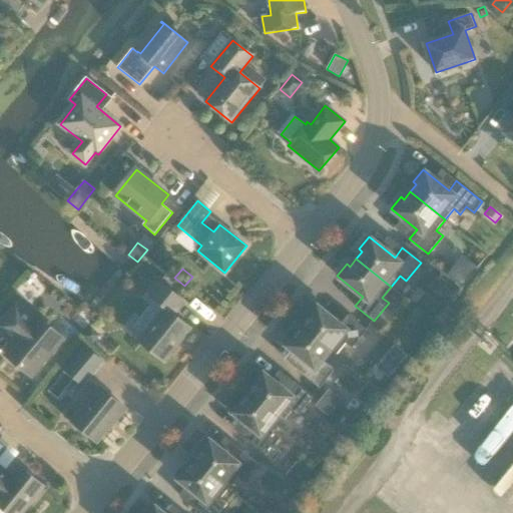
[(185,302),(160,282),(149,296),(165,308),(138,341),(164,362),(191,329),(175,315),(185,302)]
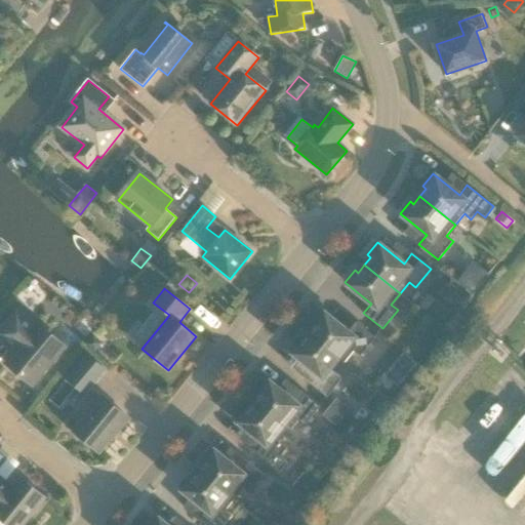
[(309,333),(338,358),(345,363),(354,352),(360,356),(375,337),(356,322),(349,332),(322,311),(312,323),(315,326),(309,333)]
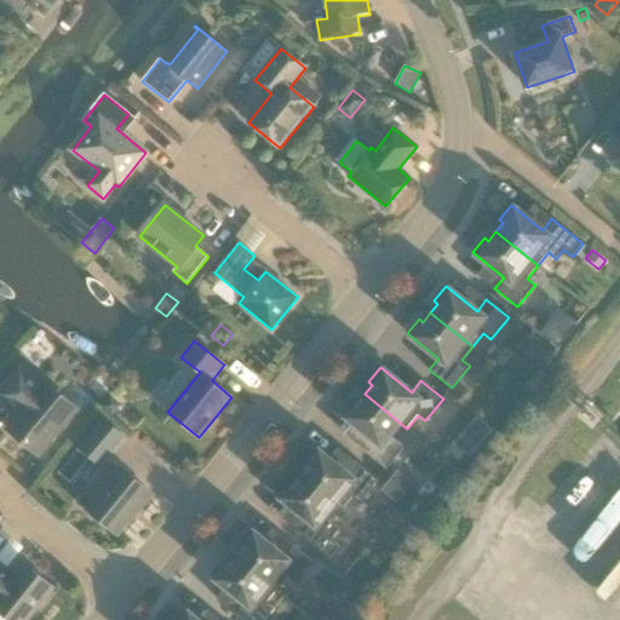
[(45,384),(42,386),(19,368),(0,391),(0,397),(19,414),(9,429),(39,454),(76,411),(45,384)]
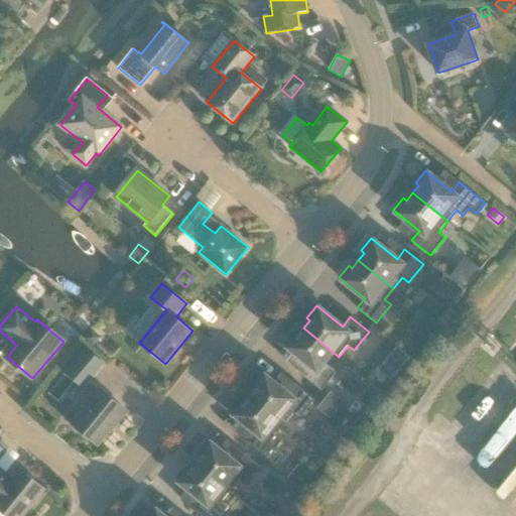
[(325,363),(333,352),(303,328),(297,335),(294,333),(284,345),(310,366),(303,375),(321,390),(337,372),(325,363)]
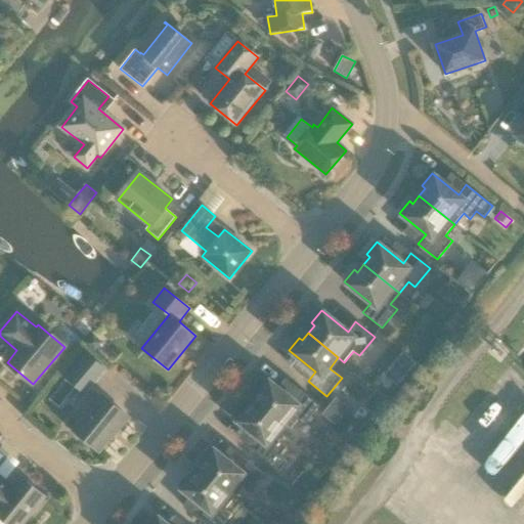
[(86,343),(95,351),(102,342),(93,335),(86,343)]
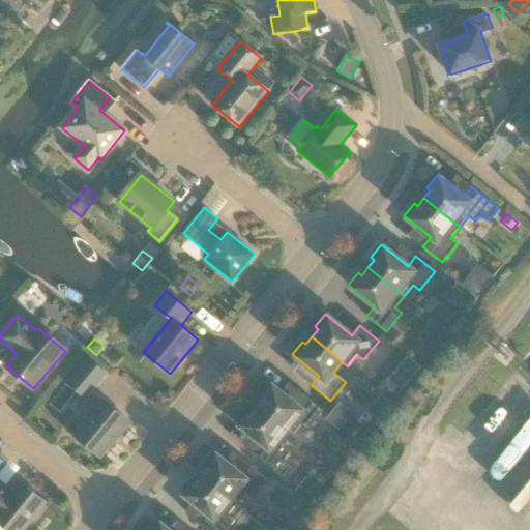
[(420,367),(407,356),(401,364),(413,375),(420,367)]
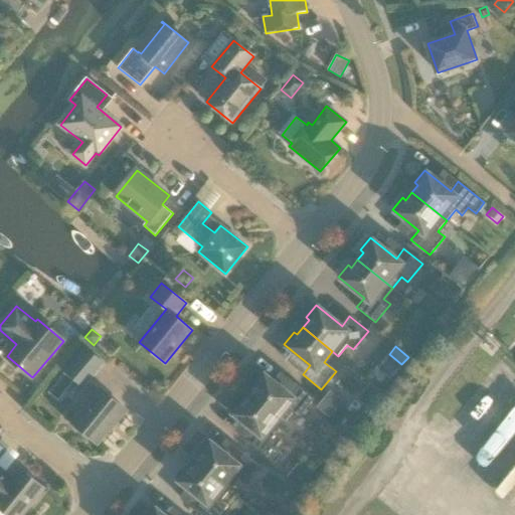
[(87,347),(65,371),(83,387),(105,363),(87,347)]
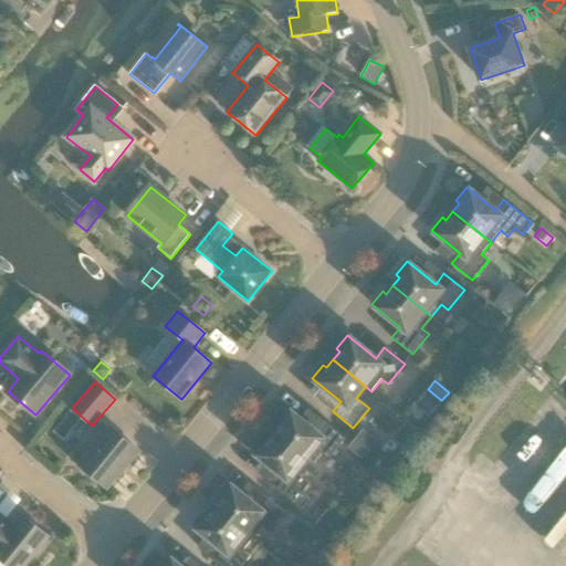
[(273,433),(312,464),(322,452),(328,458),(345,438),(324,421),(316,431),(287,409),(276,422),(280,425),(273,433)]
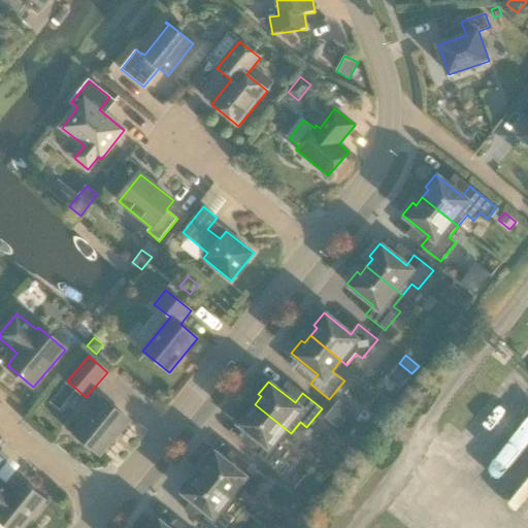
[(60,410),(68,401),(58,392),(50,402),(60,410)]
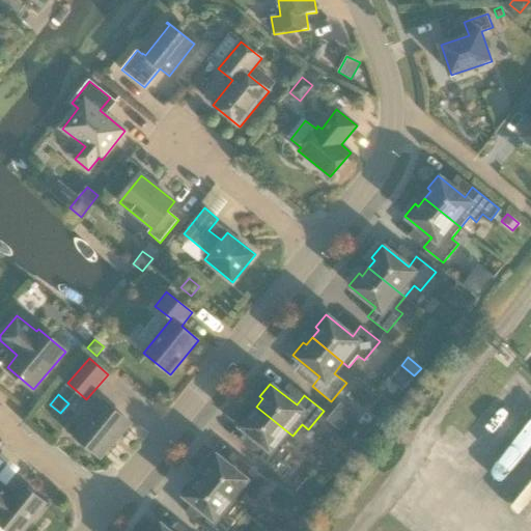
[(131,423),(102,400),(74,436),(101,458),(118,437),(119,438),(131,423)]
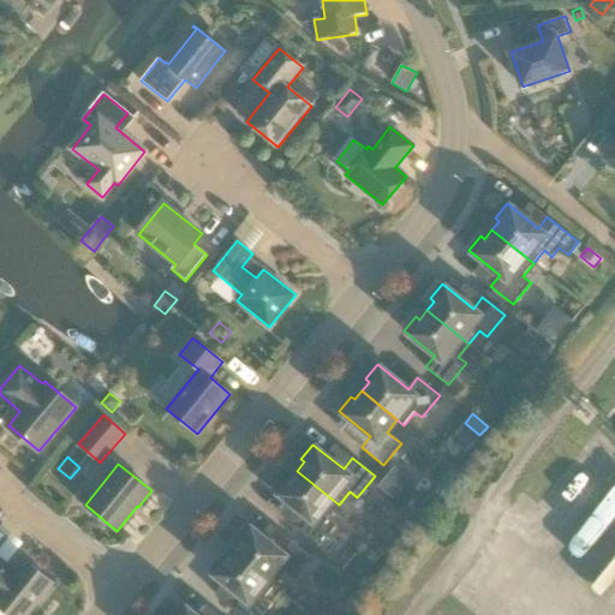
[(387,477),(400,488),(407,478),(394,467),(387,477)]
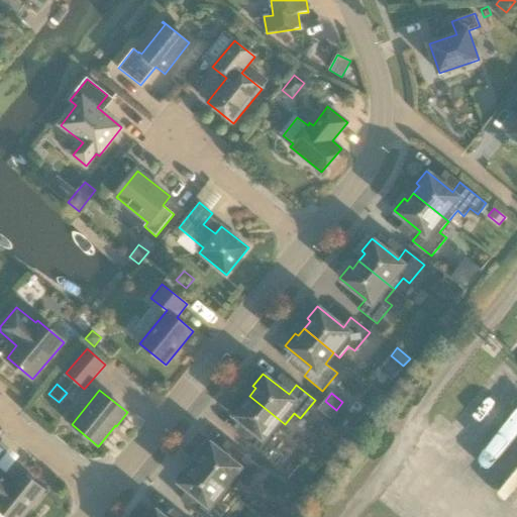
[(277,435),(285,424),(249,396),(244,403),(240,401),(231,413),(256,434),(249,443),(276,464),(284,454),(276,449),(283,440),(277,435)]
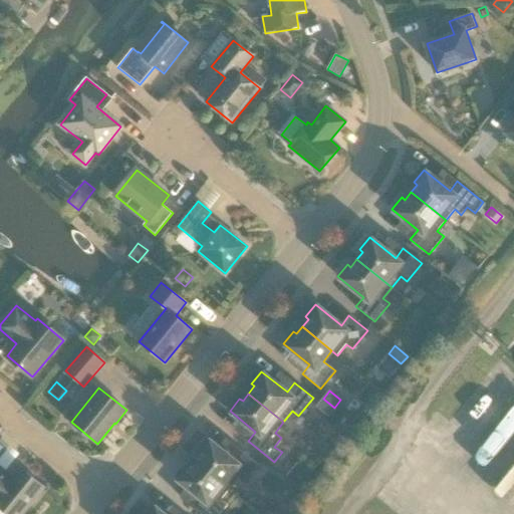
[(328,416),(334,408),(323,399),(316,407),(328,416)]
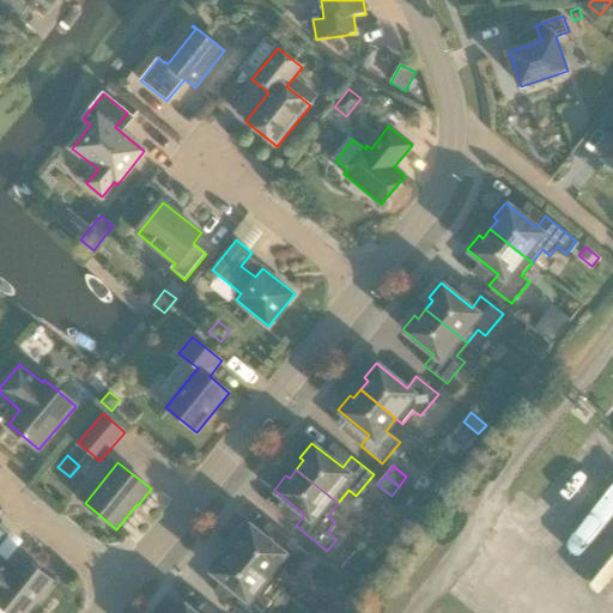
[(578,558),(612,516),(612,484),(563,544),(578,558)]
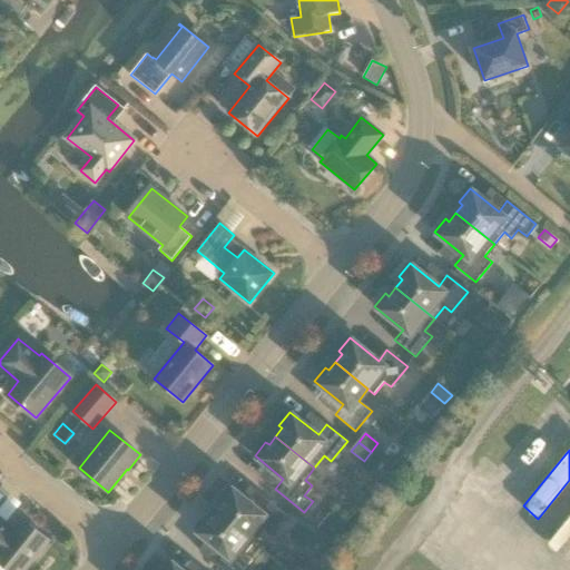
[(216,511),(254,542),(264,530),(271,536),(287,516),(266,499),(258,509),(229,487),(218,500),(222,502),(216,511)]
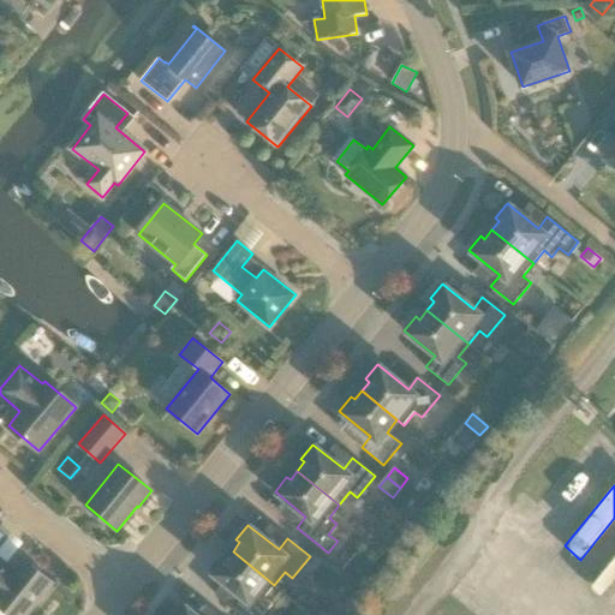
[(614,532),(596,555),(604,562),(614,549),(614,532)]
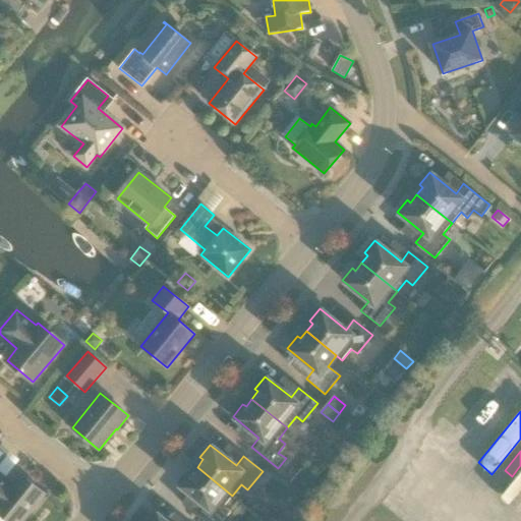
[(224,507),(232,496),(197,467),(191,474),(187,472),(178,484),(204,506),(196,515),(204,520),(222,520),(230,512),(224,507)]
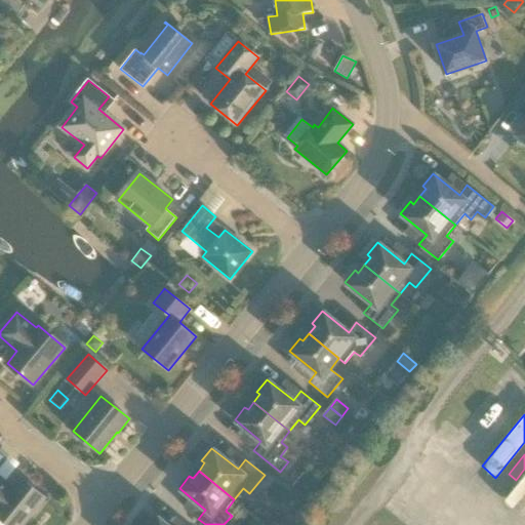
[(13,488),(0,477),(0,519),(7,524),(22,524),(45,497),(22,478),(13,488)]
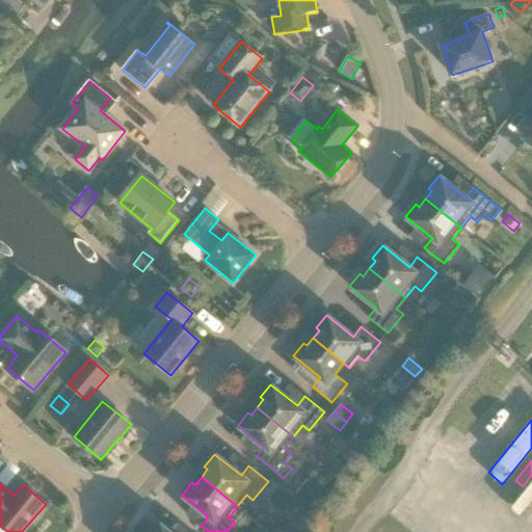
[(169,531),(158,523),(151,531),(169,531)]
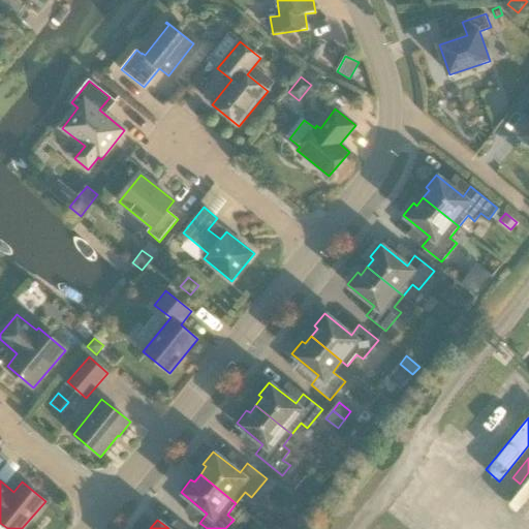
[(268,527),(270,528),(283,528),(286,526),(279,520),(274,520),(268,527)]
